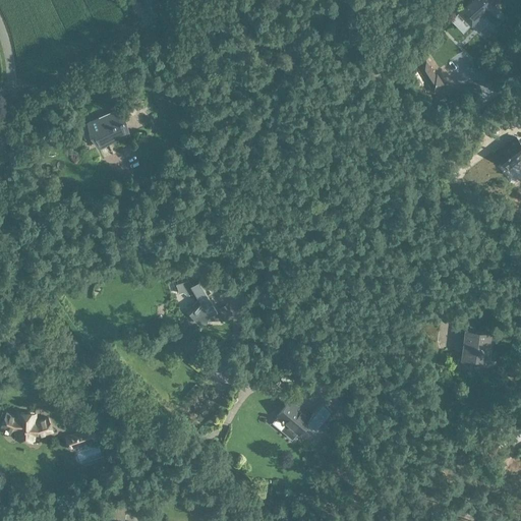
[(307,0),(301,6),(313,20),(321,14),(308,0),(307,0)]
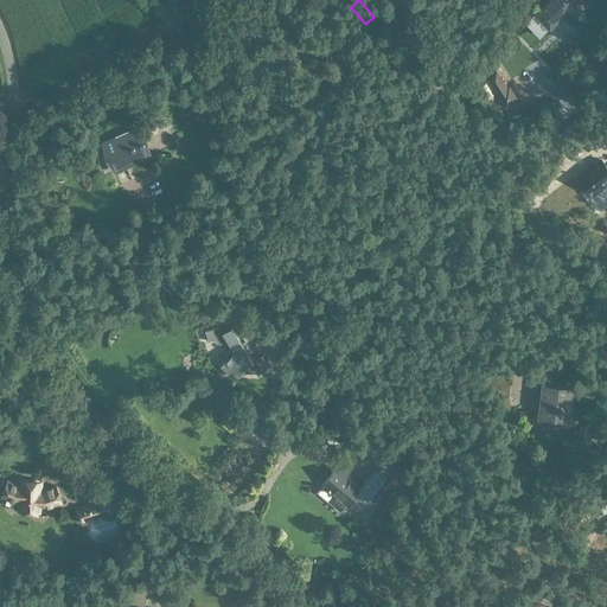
[(549,0),(526,23),(541,37),(564,13),(569,18),(567,20),(572,24),(574,21),(580,29),(589,20),(575,6),(569,0),(549,0)]
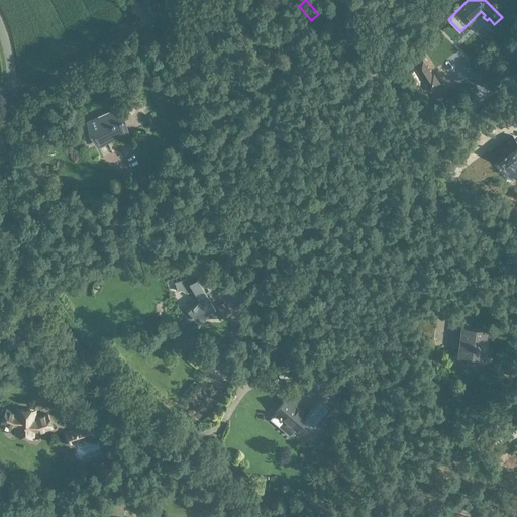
[(423,59),(413,65),(422,80),(432,74),(423,59)]
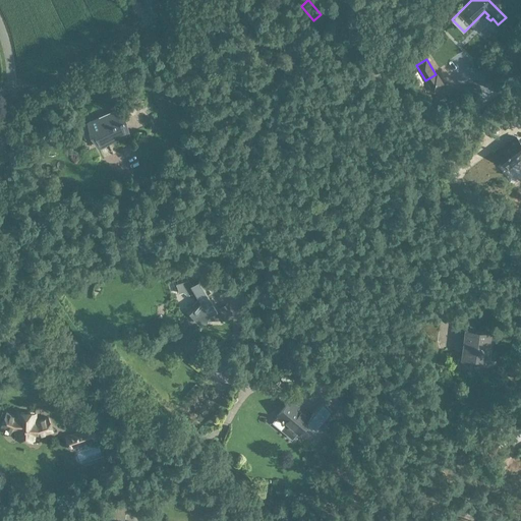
[(99,146),(128,132),(118,109),(89,122),(99,146)]
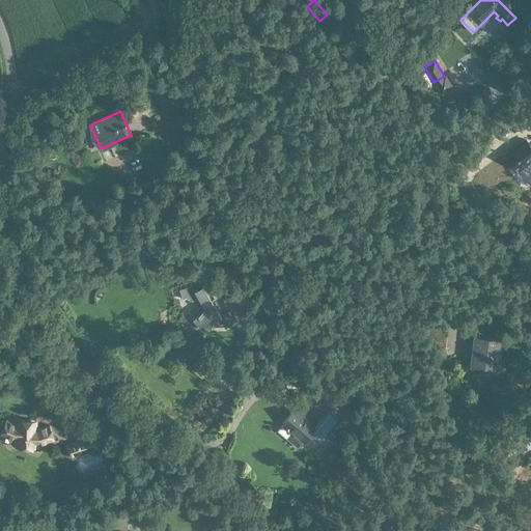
[(530,146),(525,139),(518,145),(519,146),(513,150),(512,148),(505,155),(518,170),(530,160),(530,146)]
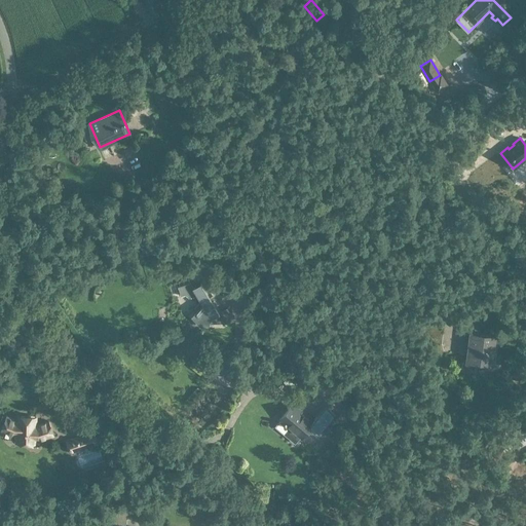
[(171,276),(165,279),(168,286),(175,283),(171,276)]
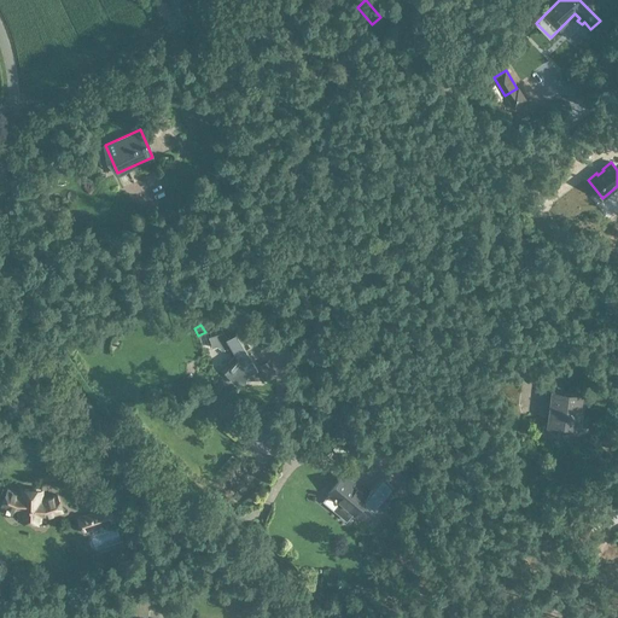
[(246,379),(261,379),(262,380),(268,377),(264,371),(260,373),(256,368),(258,367),(246,348),(250,347),(245,338),(242,340),(235,332),(226,338),(225,332),(209,336),(213,347),(217,345),(221,349),(232,347),(238,359),(229,367),(231,367),(226,372),(237,383),(245,382),(246,379)]
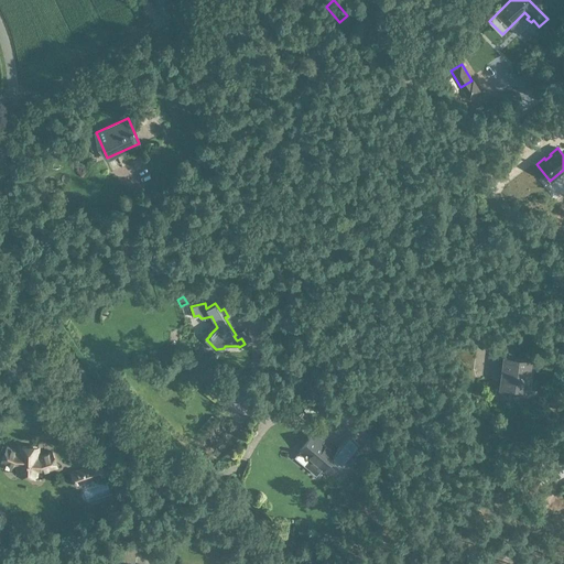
[(475,375),(477,355),(462,354),(461,373),(475,375)]
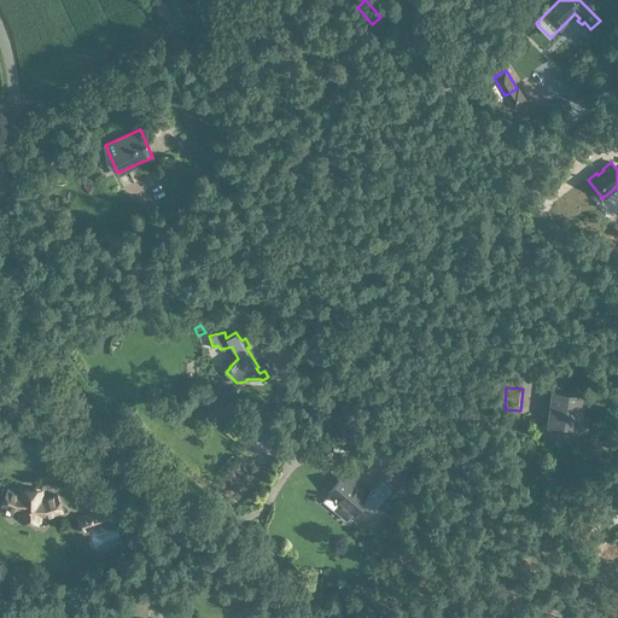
[(553,390),(551,412),(553,412),(552,426),(561,426),(564,425),(564,424),(575,425),(576,415),(578,415),(579,406),(583,407),(584,394),(553,390)]
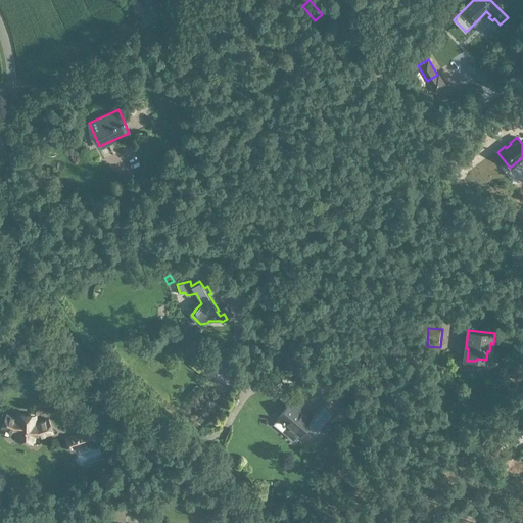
[(286,374),(295,382),(305,372),(295,363),(285,373),(286,374)]
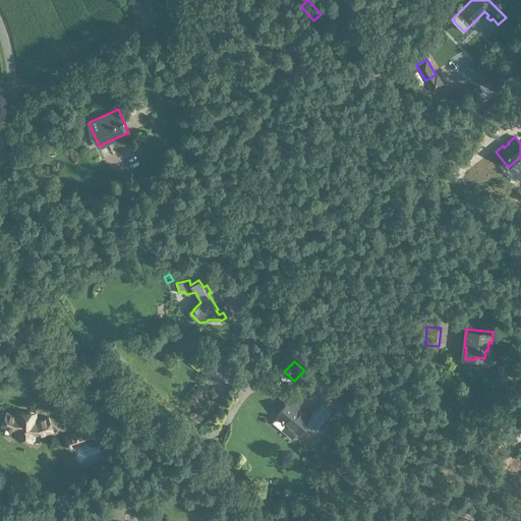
[(289,400),(276,415),(278,416),(287,423),(282,429),(292,439),(297,432),(298,433),(306,423),(314,429),(319,424),(331,410),(323,403),(314,412),(313,411),(309,416),(289,400)]
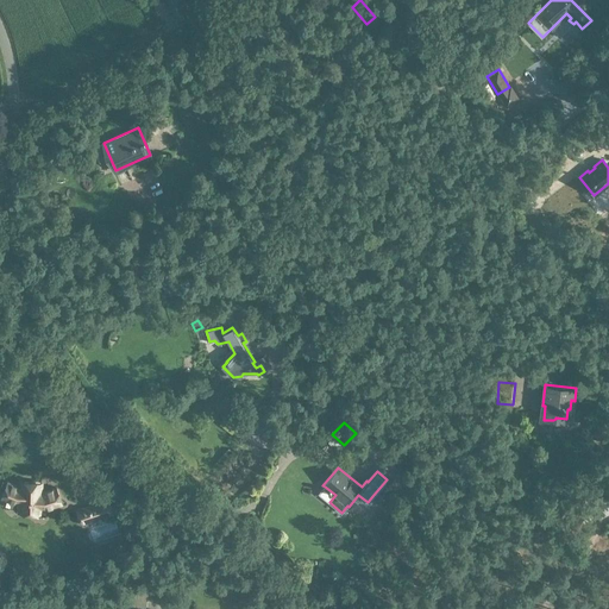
[(41,508),(46,508),(62,503),(56,488),(43,491),(41,491),(42,482),(20,482),(20,487),(18,485),(7,482),(1,497),(13,502),(19,503),(20,512),(41,513),(41,508)]
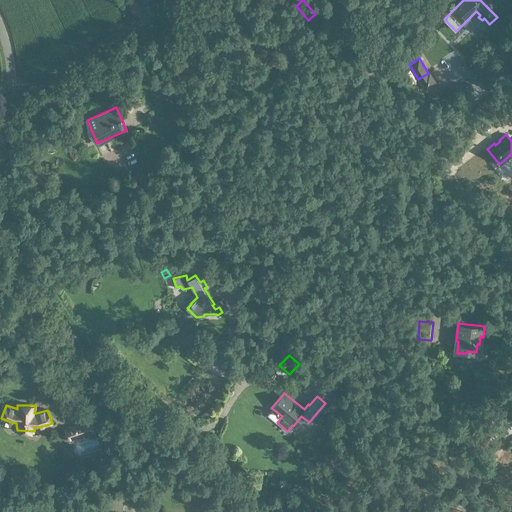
[(68,441),(94,431),(90,421),(74,427),(75,428),(64,432),(68,441)]
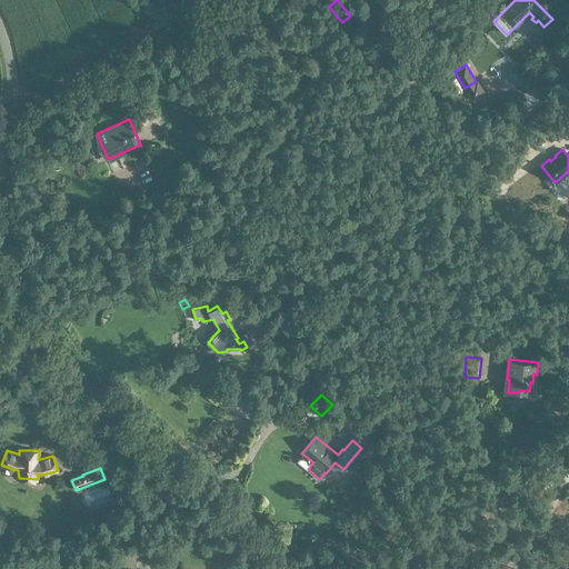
[(89,496),(105,489),(101,481),(86,489),(89,496)]
